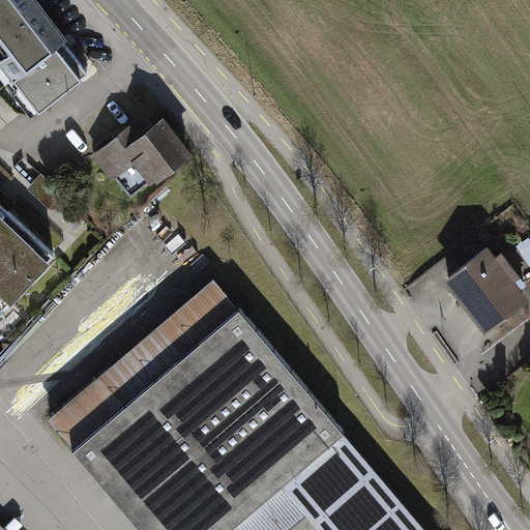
[(65,38),(34,0),(0,0),(0,57),(15,77),(6,83),(27,110),(35,104),(39,108),(86,70),(62,40),(65,38)]
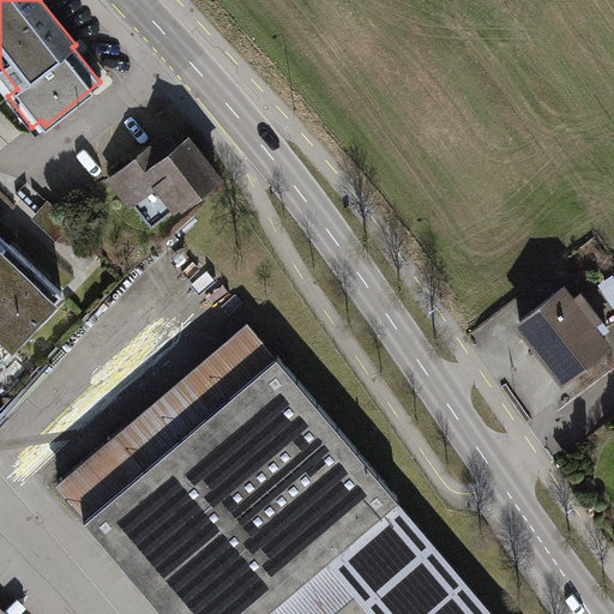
[(221,178),(188,137),(158,160),(148,145),(108,175),(151,232),(221,178)]
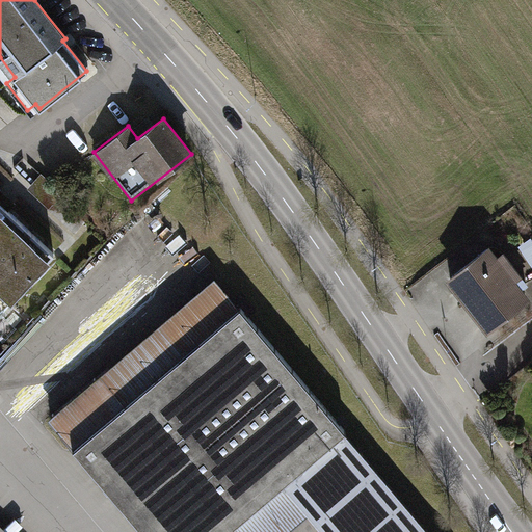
[(0,314),(53,258),(0,208),(0,314)]
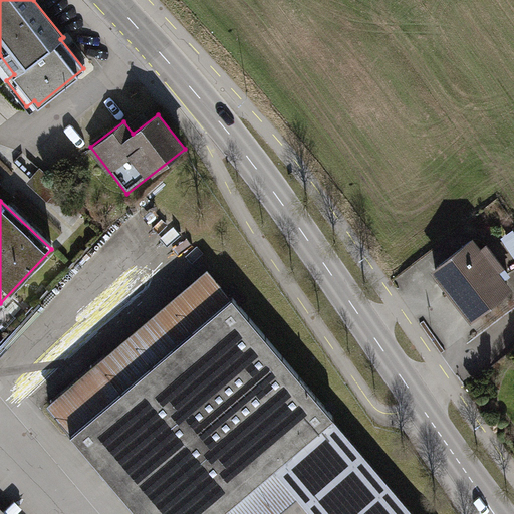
[(479,246),(472,237),(428,269),(467,321),(511,289),(504,280),(511,276),(485,241),(479,246)]
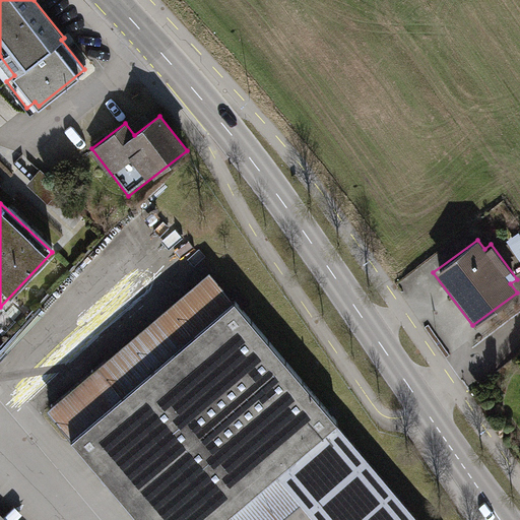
[(414,519),(207,274),(46,410),(139,519),(279,519),(297,506),(309,519),(414,519)]
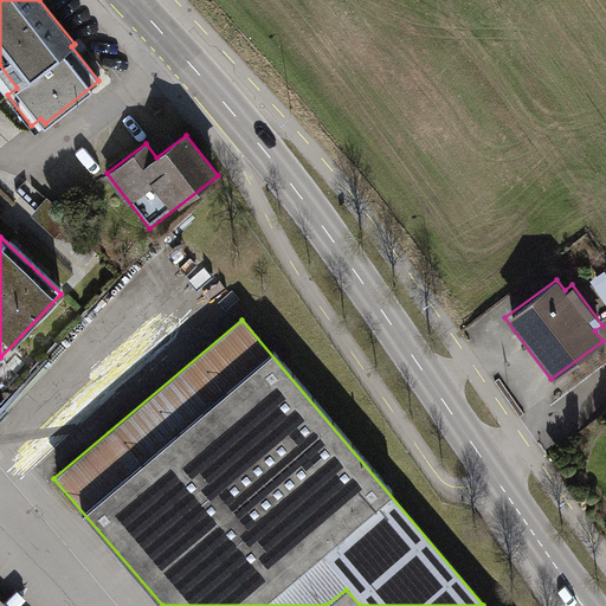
All buildings are outlined.
